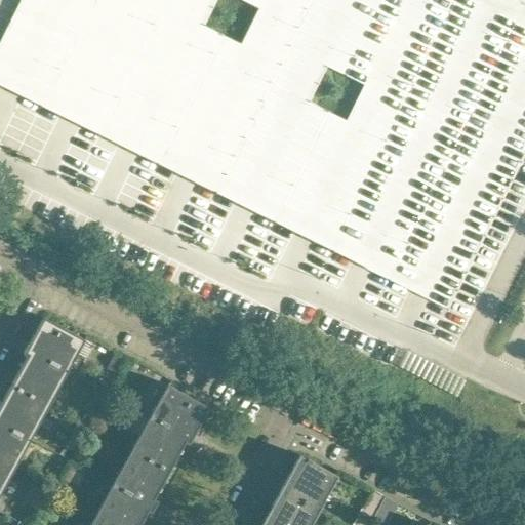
[(524,0),(14,0),(0,30),(0,87),(11,92),(69,121),(128,151),(187,179),(245,208),(304,237),(363,267),(421,295),(450,310),(524,159),(524,0)]
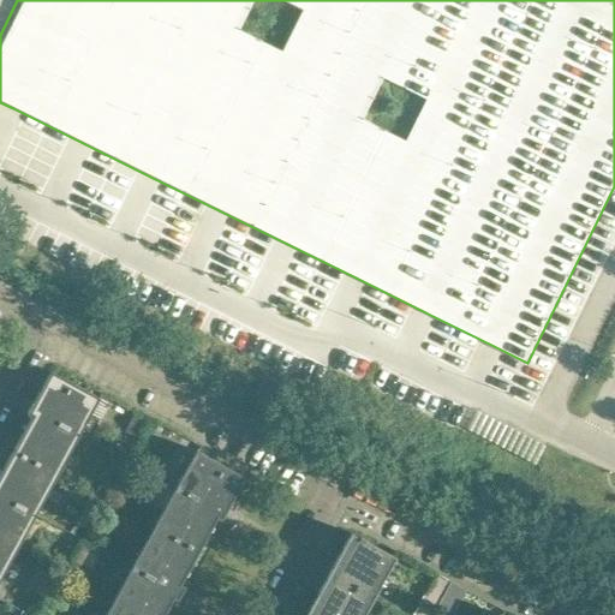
[(55,477),(99,398),(51,371),(27,416),(30,418),(11,453),(55,477)]
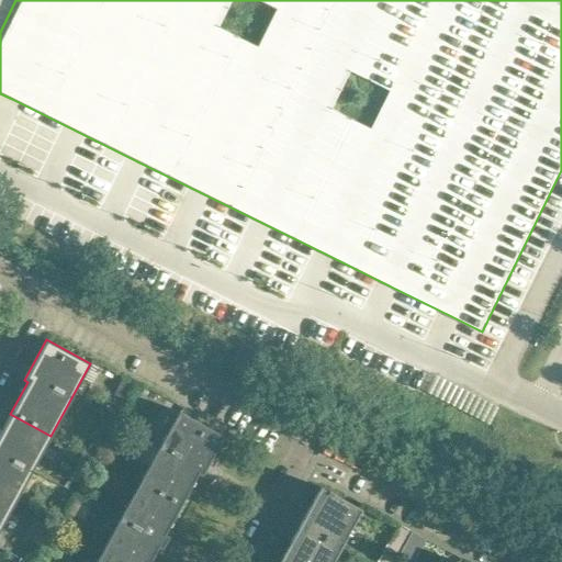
[(222,435),(178,411),(138,483),(182,508),(222,435)]
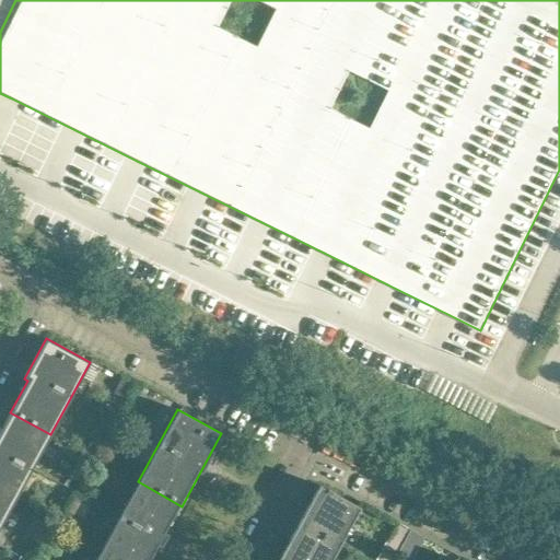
[(0,500),(11,506),(50,434),(10,412),(0,429),(0,500)]
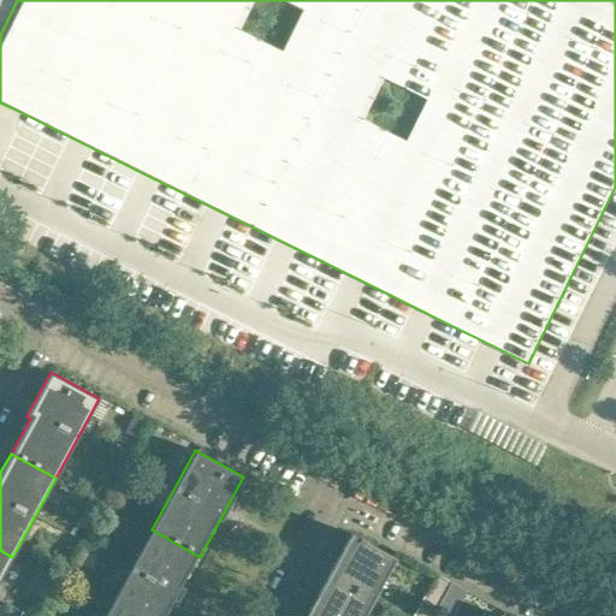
[(119,615),(167,615),(184,587),(200,557),(152,529),(108,610),(119,615)]
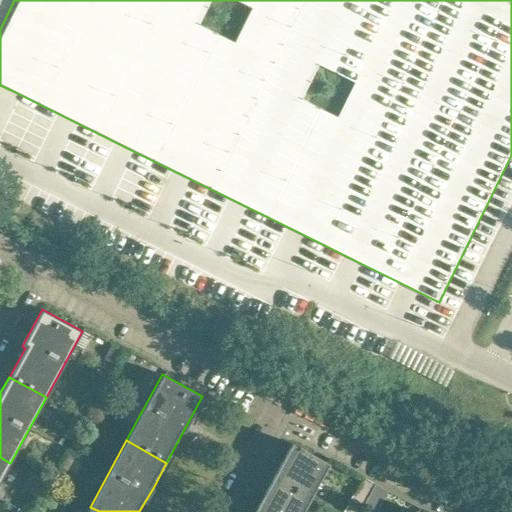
[(302,511),(329,464),(291,443),(255,510),(258,511),(302,511)]
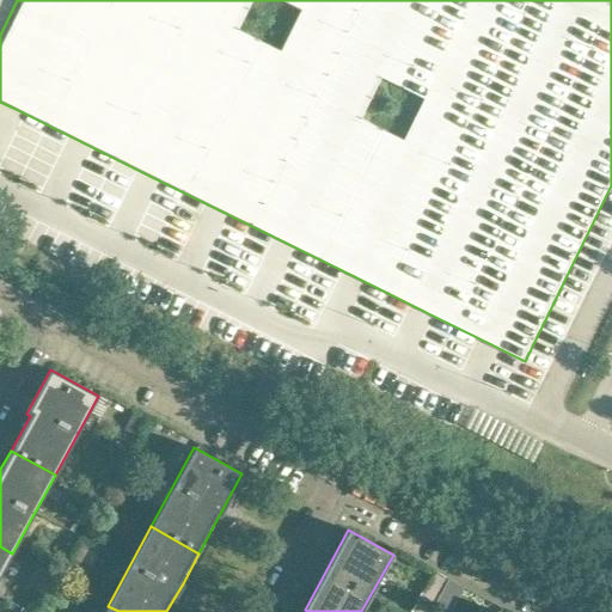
[(0,574),(12,554),(0,546),(0,574)]
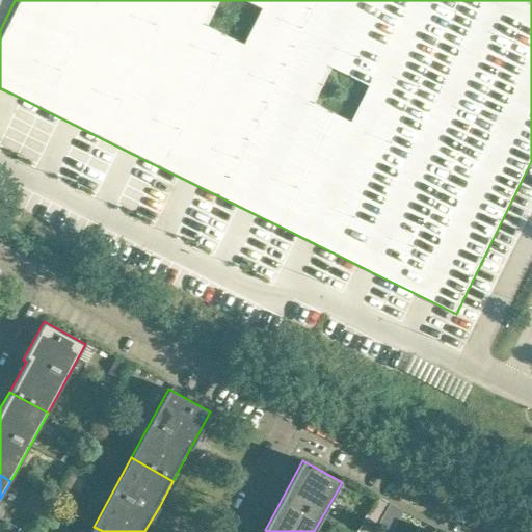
[(375,527),(389,503),(377,497),(365,522),(375,527)]
